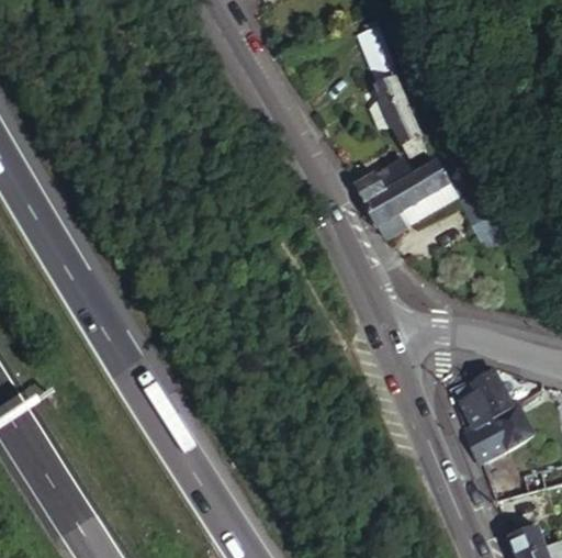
[(374,84),(406,155),(423,144),(392,77),(394,75),(375,30),(358,37),(377,82),(374,84)]
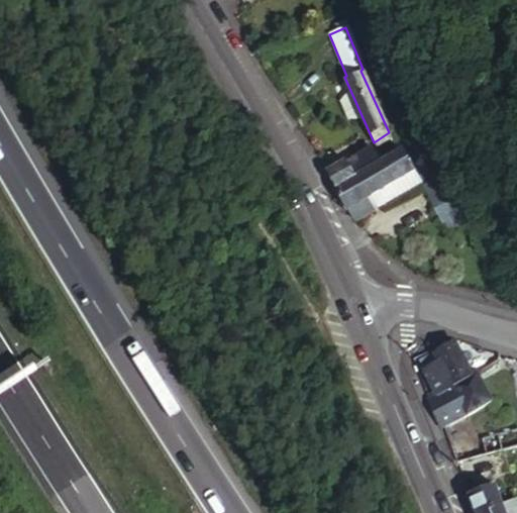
[(409,148),(426,182),(440,175),(423,141),(409,148)]
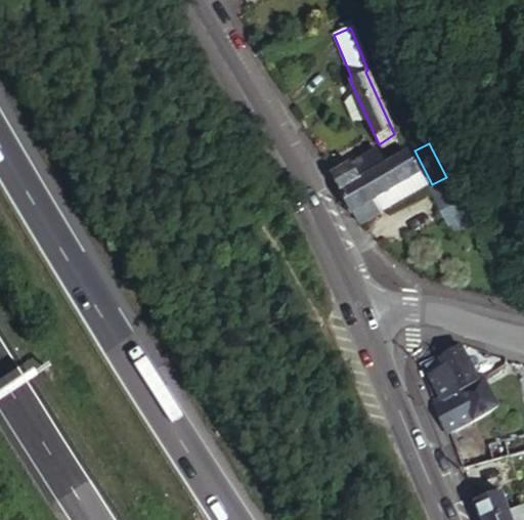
[(331,173),(340,188),(384,163),(384,162),(376,146),(331,173)]
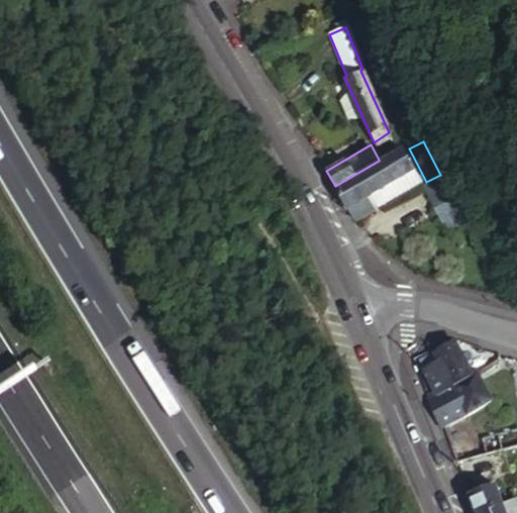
[(390,182),(413,168),(402,145),(379,160),(379,161),(390,182)]
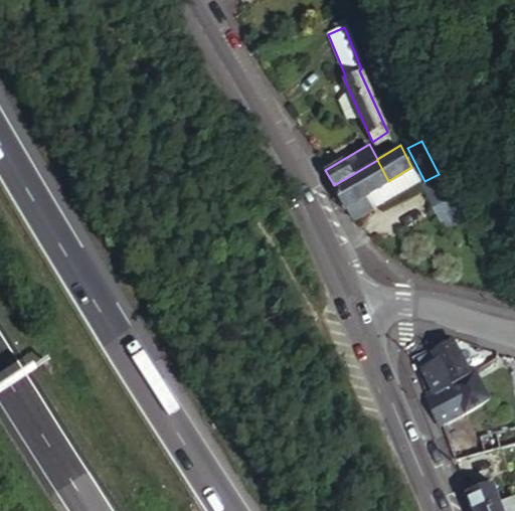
[(334,185),(352,216),(371,205),(364,194),(388,181),(377,160),(334,185)]
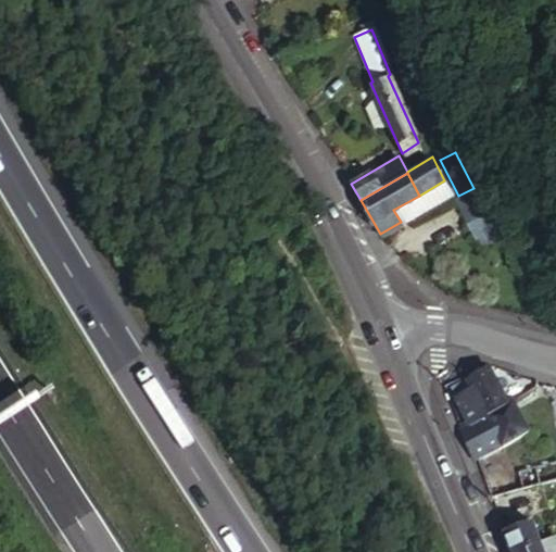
[(393,210),(401,222),(452,192),(444,180),(419,196),(393,210)]
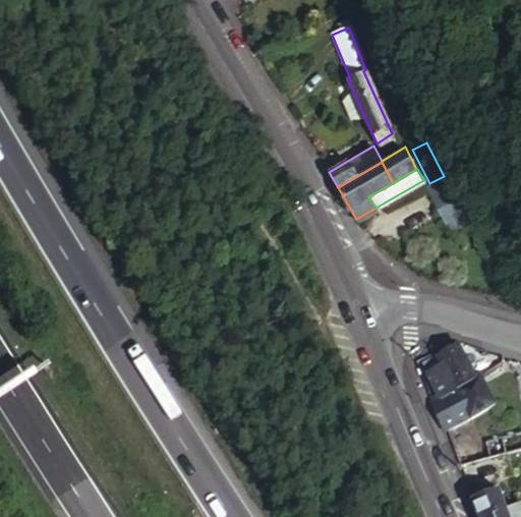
[(459,199),(441,207),(453,237),(470,230),(459,199)]
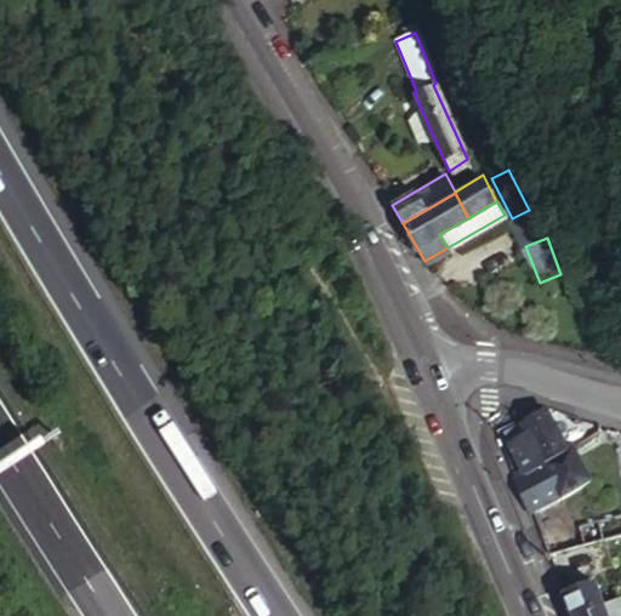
[(510,443),(524,472),(565,451),(564,450),(545,410),(522,421),(528,434),(510,443)]
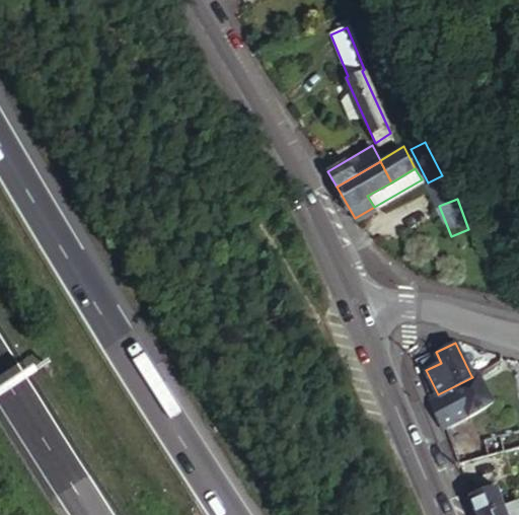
[(421,358),(426,370),(441,363),(436,352),(421,358)]
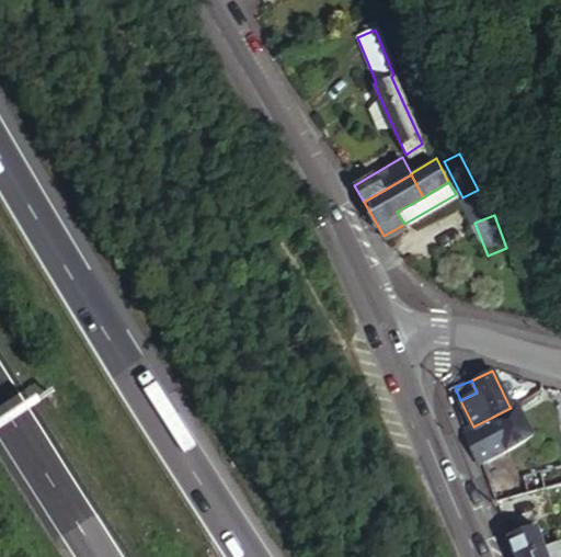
[(477,463),(480,459),(506,447),(508,451),(534,438),(517,402),(510,407),(511,408),(473,427),(462,432),(477,463)]
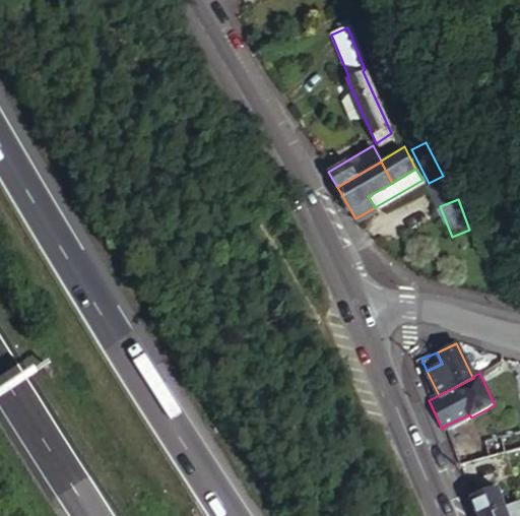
[(519,428),(454,449),(459,464),(519,447),(519,446),(519,428)]
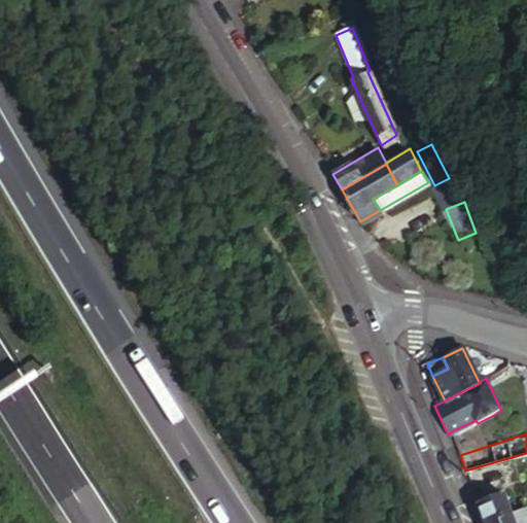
[(479,506),(485,522),(526,522),(526,510),(519,513),(511,514),(504,497),(479,506)]
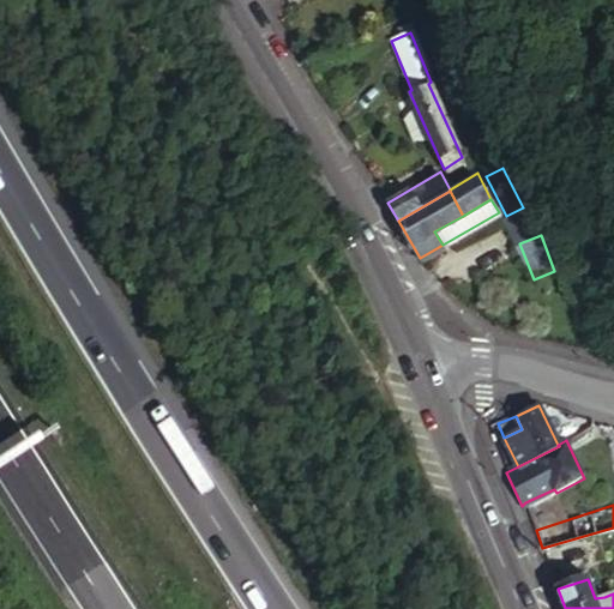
All buildings are outlined.
